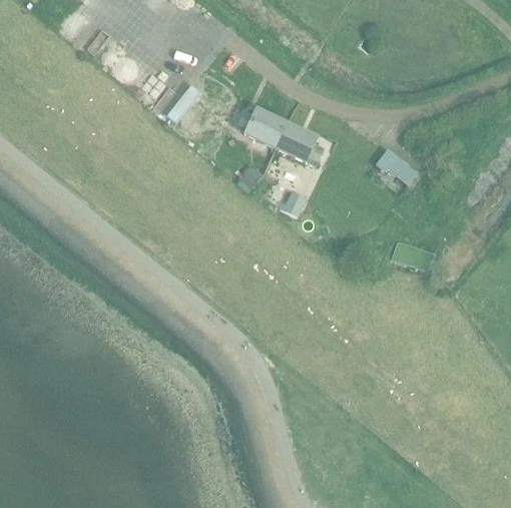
[(276,146),(287,123),(256,108),(252,115),(243,111),(238,121),(247,125),(244,131),(276,146)]
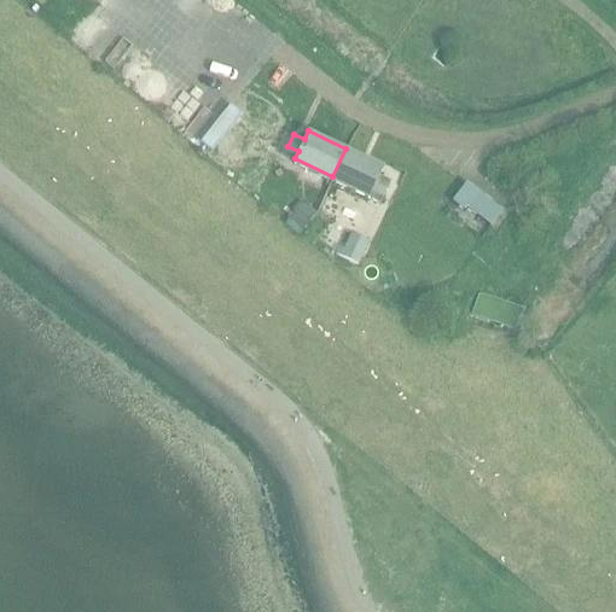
[(346,149),(332,176),(370,194),(373,186),(384,191),(390,179),(379,174),(383,167),(346,149)]
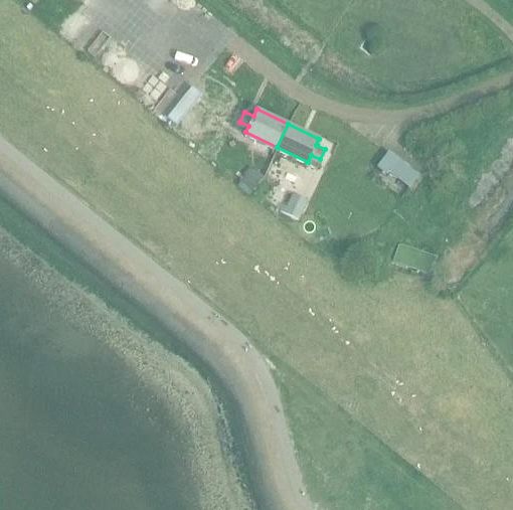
[(379,163),(409,184),(418,171),(389,150),(379,163)]
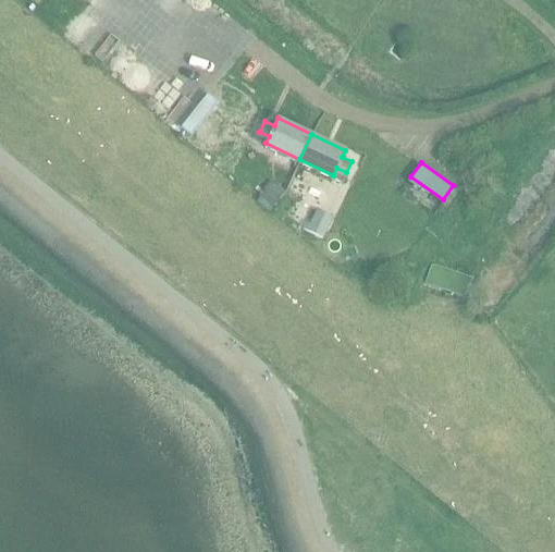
[(257,196),(270,207),(286,188),(272,178),(257,196)]
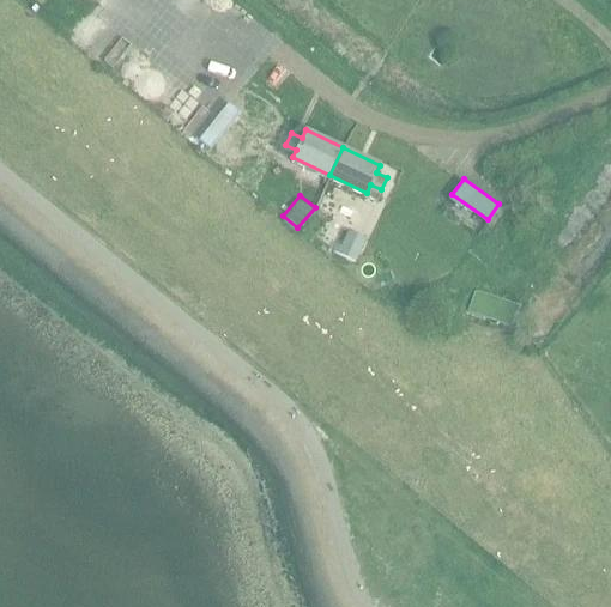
[(339,248),(356,256),(367,235),(349,226),(339,248)]
